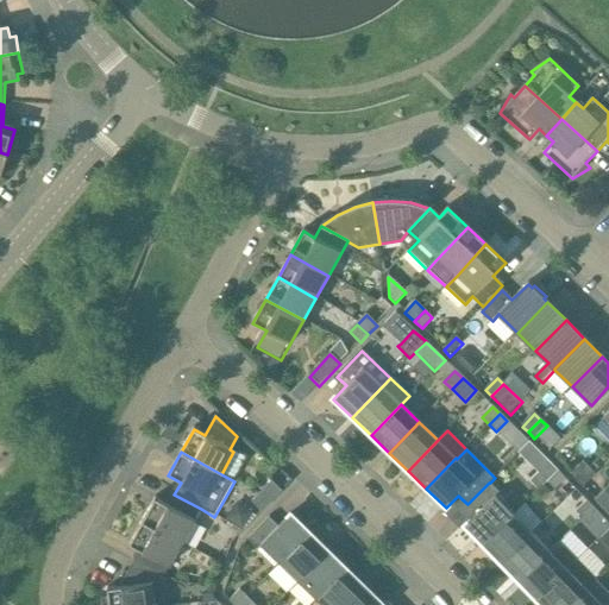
[(539,473),(531,481),(540,490),(547,483),(558,472),(552,465),(550,464),(539,473)]
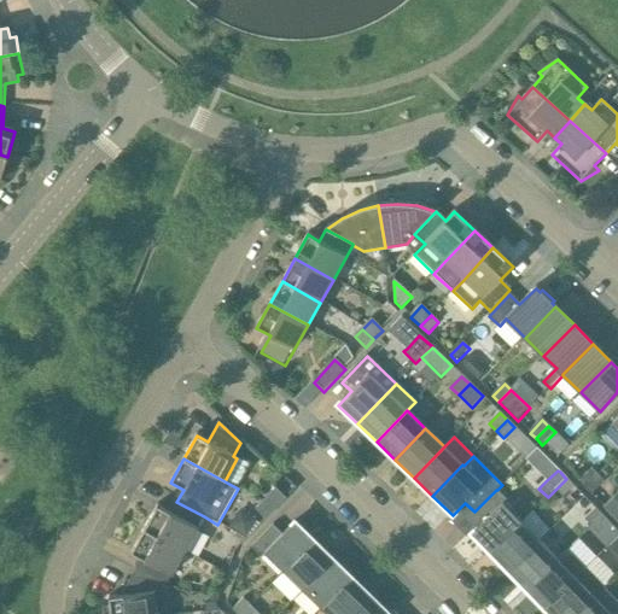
[(586,489),(598,477),(593,471),(579,483),(586,489)]
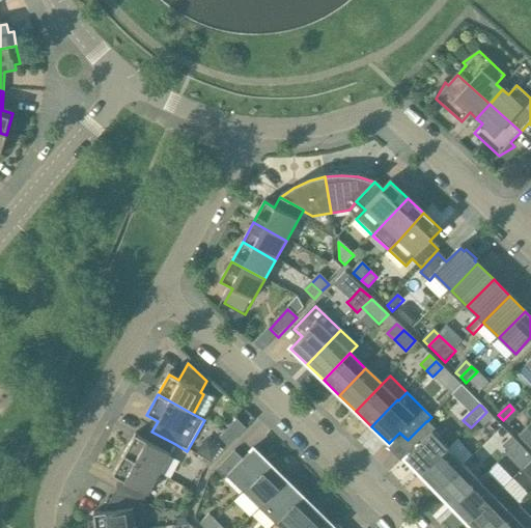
[(520,416),(513,410),(503,420),(508,426),(520,416)]
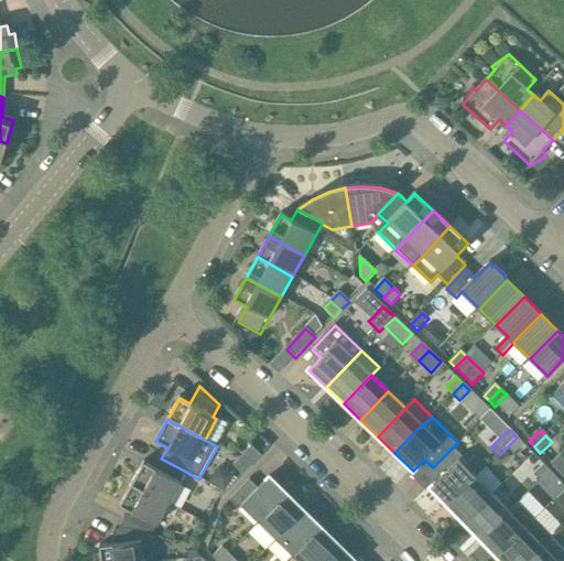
[(517,438),(507,448),(513,455),(524,445),(517,438)]
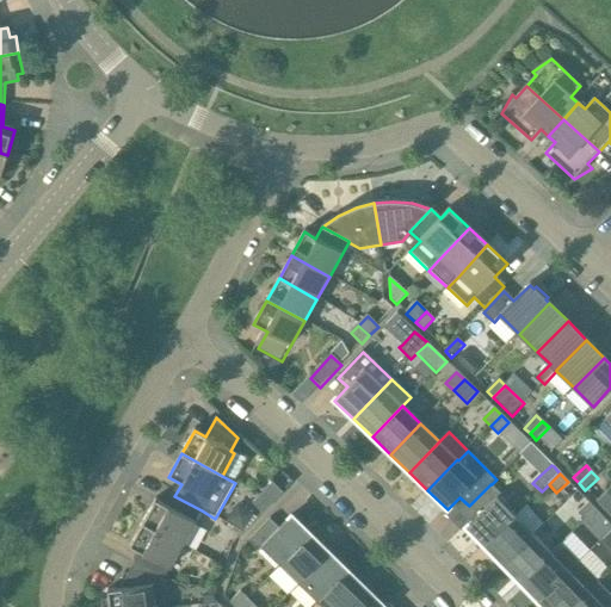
[(260,497),(253,505),(264,514),(271,507),(278,500),(284,494),(273,484),(260,497)]
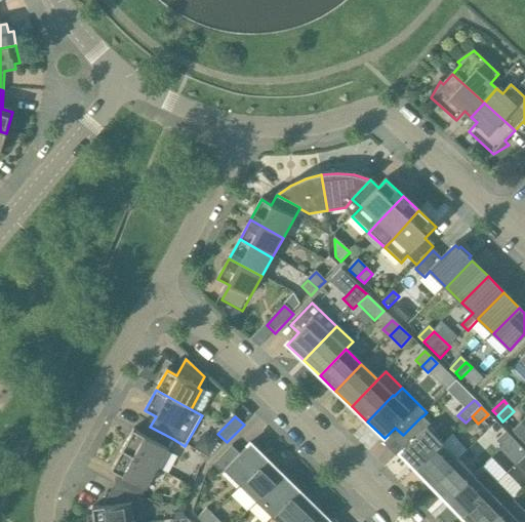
[(416,471),(443,445),(427,428),(430,425),(422,416),(421,416),(403,435),(411,444),(400,454),(416,471)]
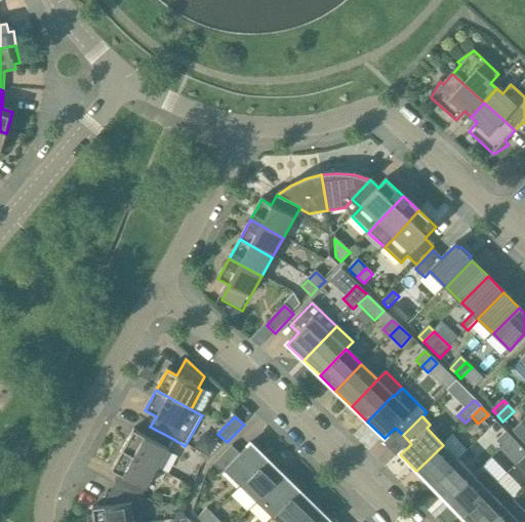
[(133,431),(122,450),(157,470),(173,439),(150,427),(144,437),(133,431)]
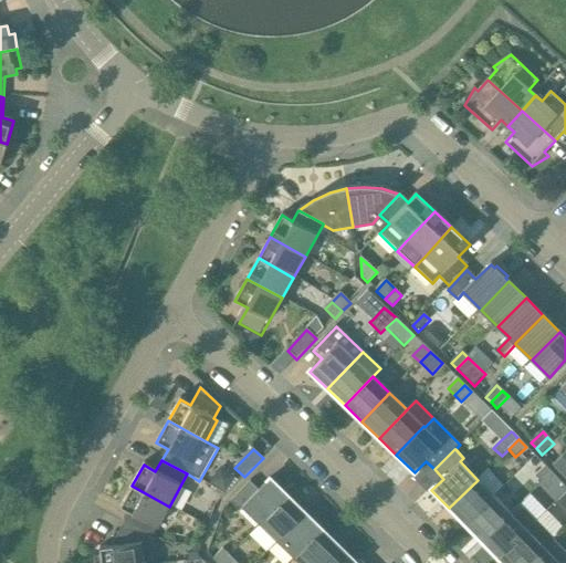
[(535,477),(542,483),(552,473),(546,467),(535,477)]
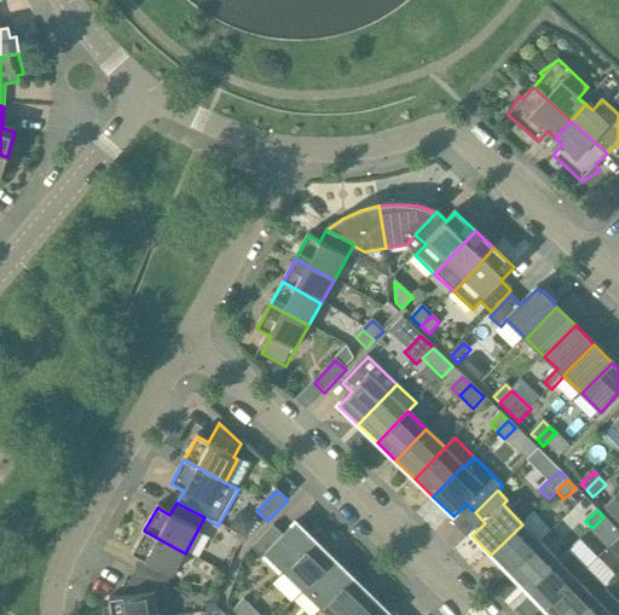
[(612,526),(603,517),(593,528),(600,537),(612,526)]
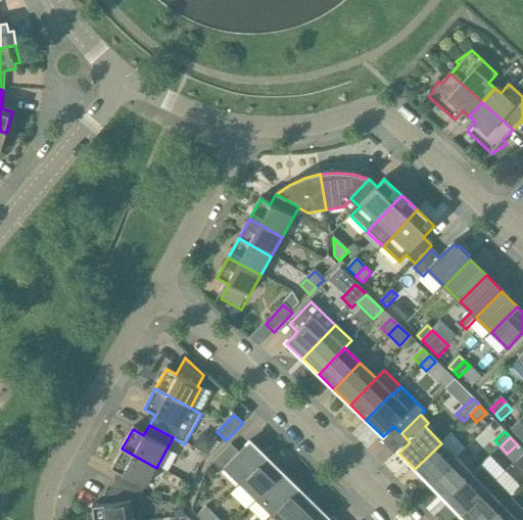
[(240,485),(266,459),(249,443),(239,453),(232,444),(212,464),(221,472),(224,469),(240,485)]
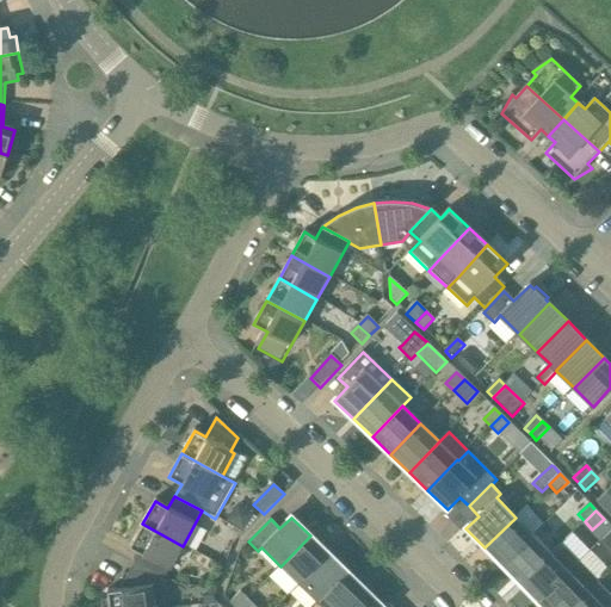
[(503,565),(534,536),(516,518),(485,547),(503,565)]
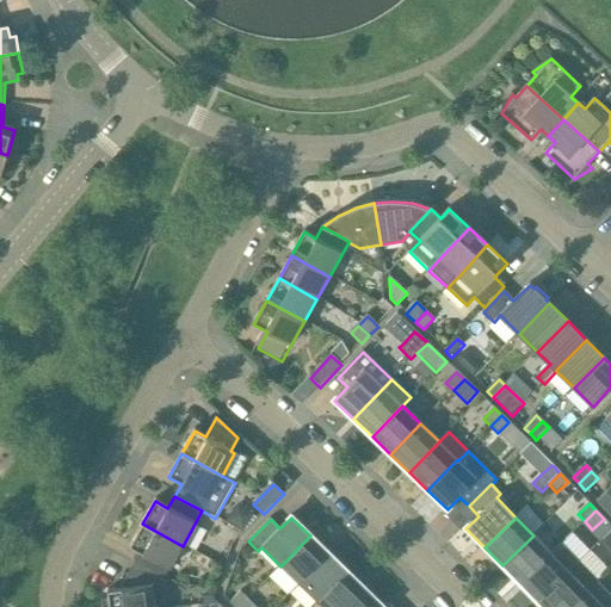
[(183,546),(142,524),(130,547),(141,552),(134,565),(159,578),(164,581),(170,569),(183,546)]
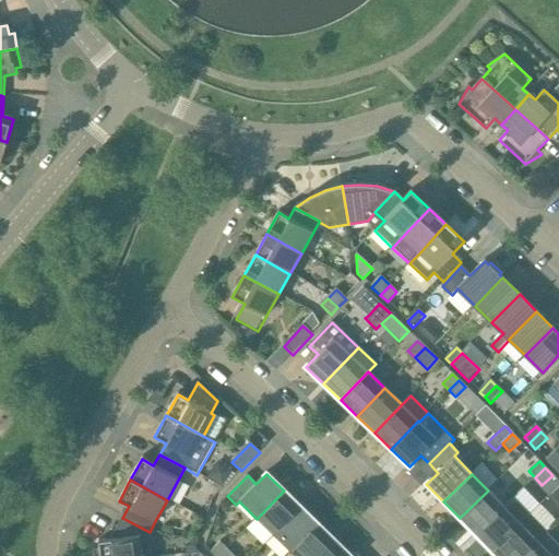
[(284,491),(257,519),(273,535),(301,507),(284,491)]
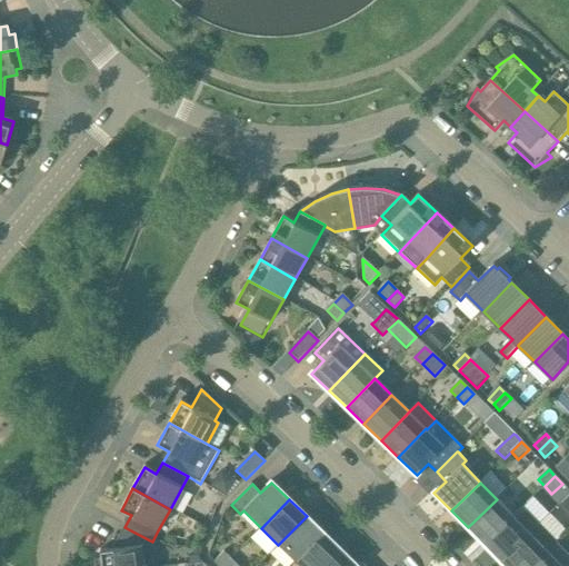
[(513,516),(497,499),(468,527),(485,545),(513,517),(513,516)]
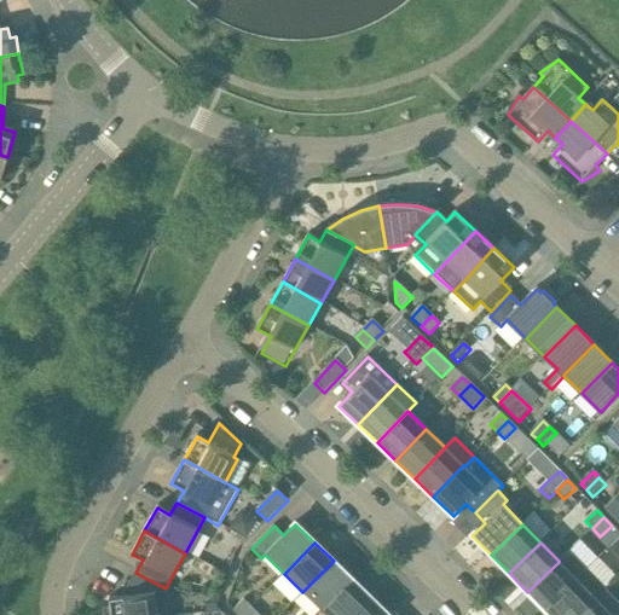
[(527,592),(545,610),(577,580),(576,579),(586,569),(568,551),(559,561),(559,562),(527,592)]
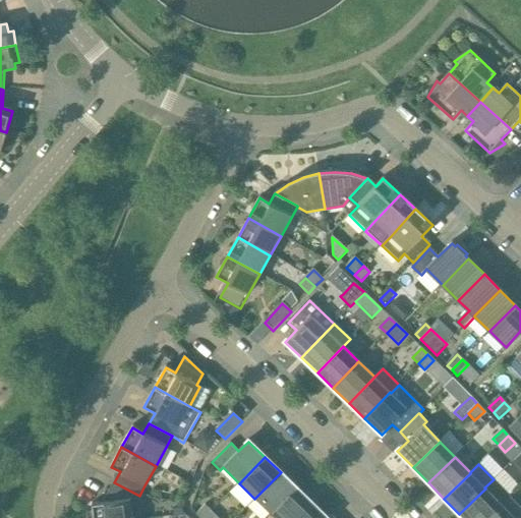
[(281,472),(254,499),(271,514),(296,488),(281,472)]
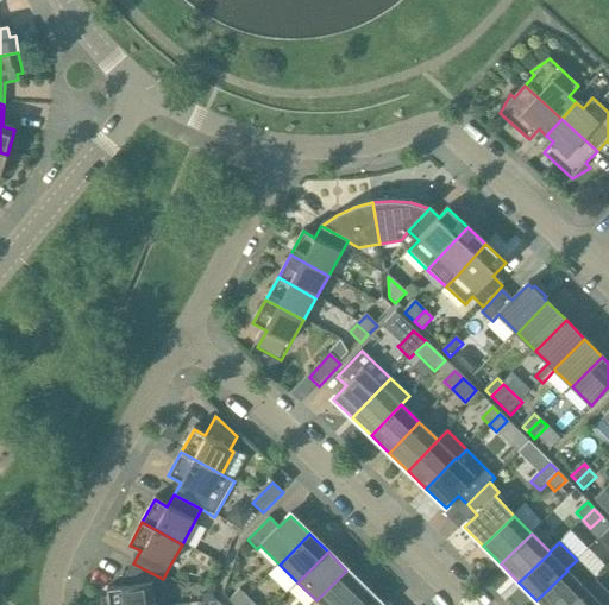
[(596,580),(577,560),(566,569),(567,571),(537,600),(540,604),(569,604),(585,590),(595,581),(596,580)]
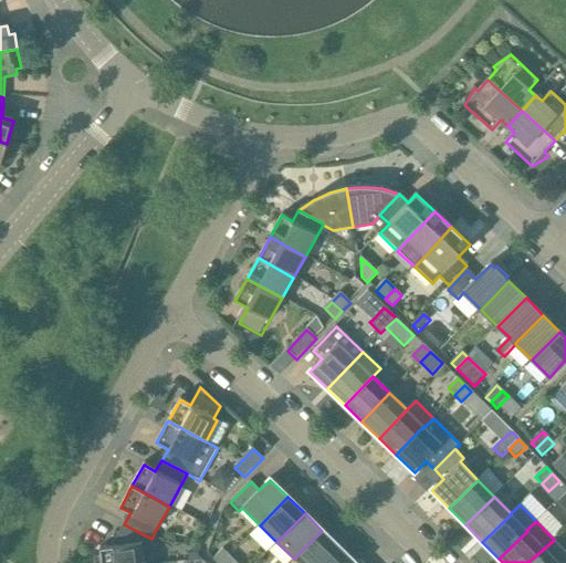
[(145,562),(143,550),(150,549),(150,540),(152,539),(147,537),(124,524),(112,548),(100,549),(101,558),(95,558),(95,562),(145,562)]
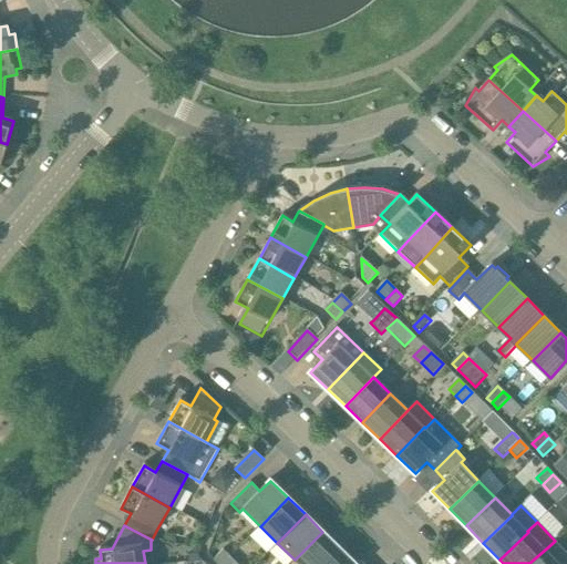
[(323,563),(339,549),(322,532),(295,560),(298,563),(323,563)]
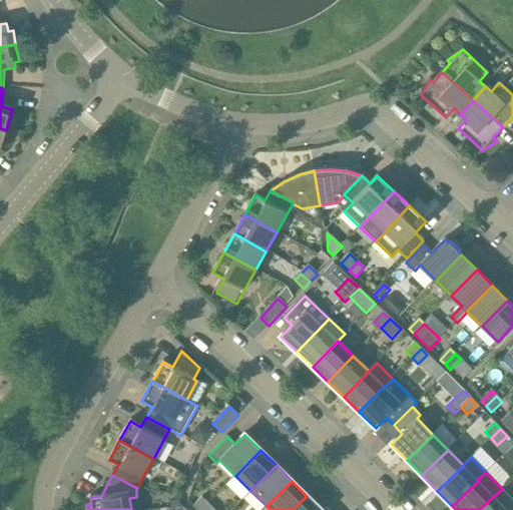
[(511,509),(512,508),(512,502),(501,490),(493,497),(479,509),(511,509)]
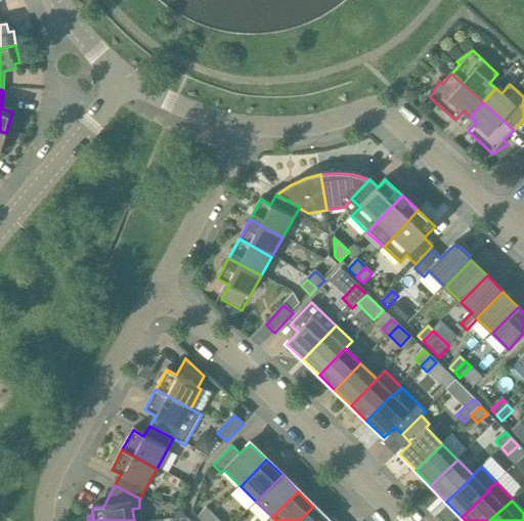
[(313,507),(299,520),(329,520),(313,507)]
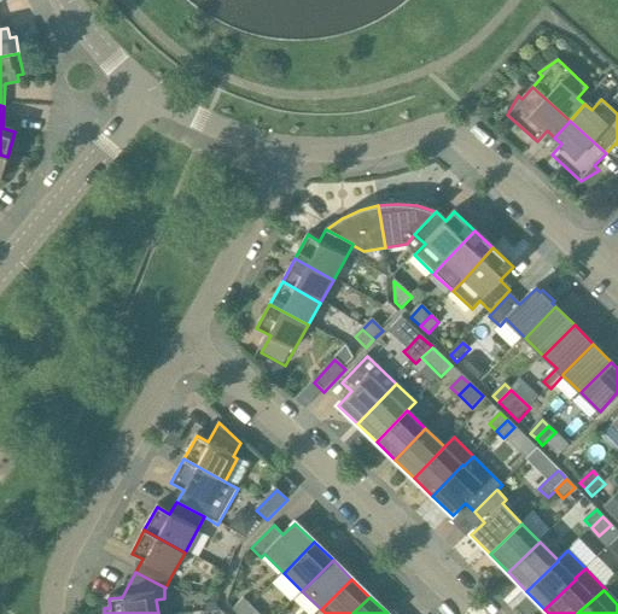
[(244,613),(251,607),(244,600),(233,610),(235,613),(244,613)]
